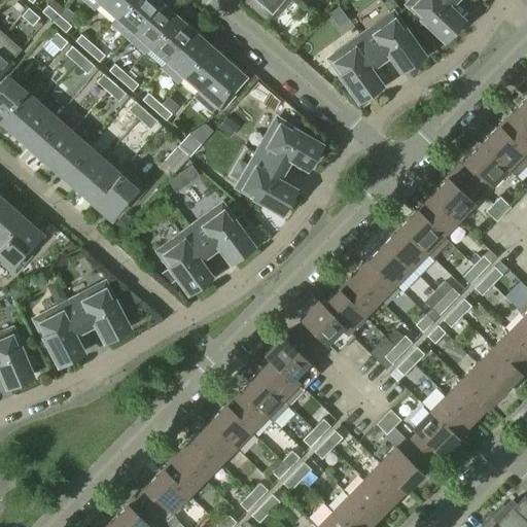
[(85,0),(96,8),(102,1),(101,1),(102,0),(85,0)]
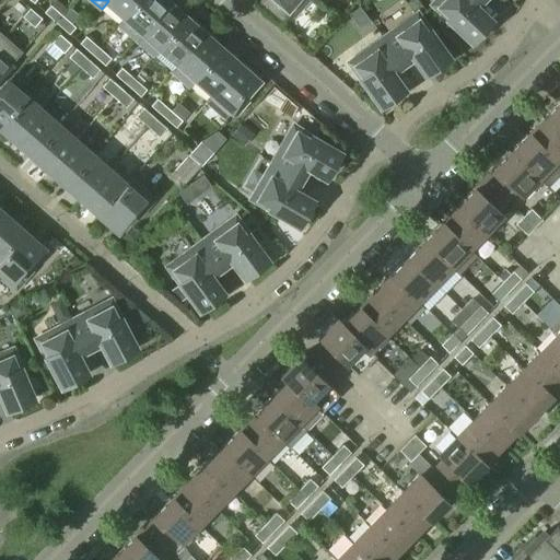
[(108,1),(126,16),(139,0),(108,0),(107,1),(108,1)]
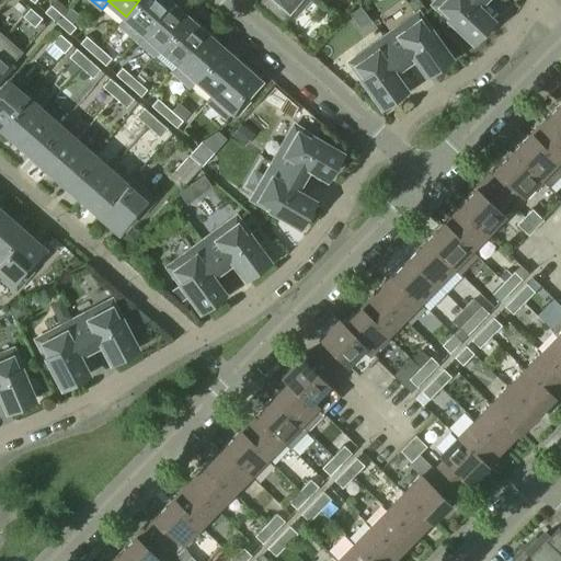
[(126,16),(119,24),(136,39),(170,1),(168,0),(139,0),(139,1),(126,16)]
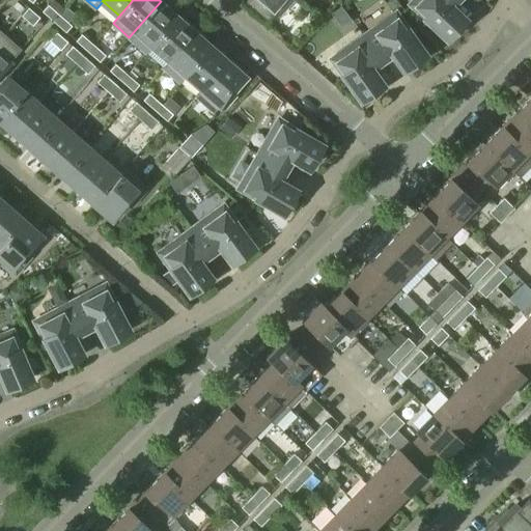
[(278,14),(289,0),(247,0),(246,2),(266,20),(275,10),(278,14)]
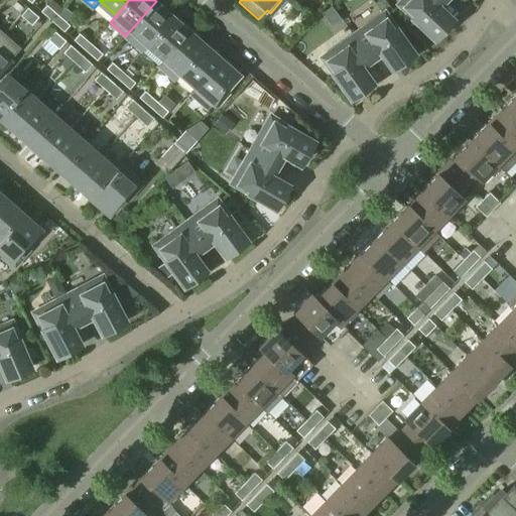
[(452,19),(436,5),(440,0),(402,0),(399,3),(434,36),(452,19)]
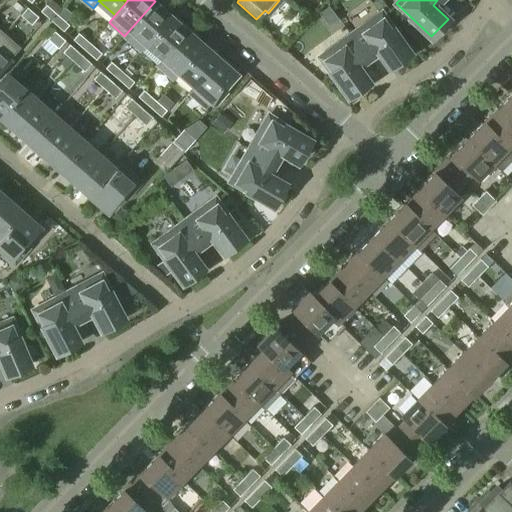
[(124,36),(141,50),(170,18),(163,11),(164,9),(155,1),(124,36)]
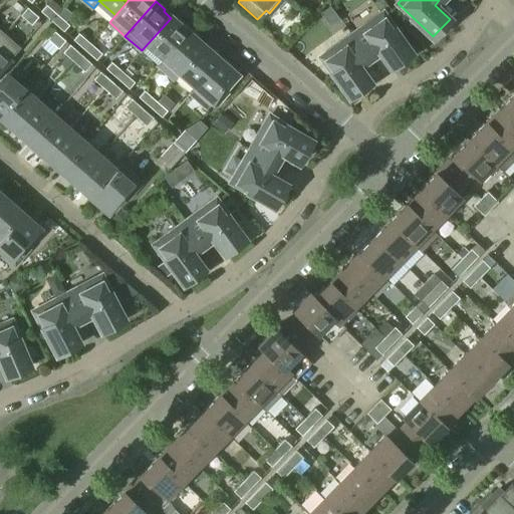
[(52,21),(57,15),(45,4),(40,11),(52,21)]
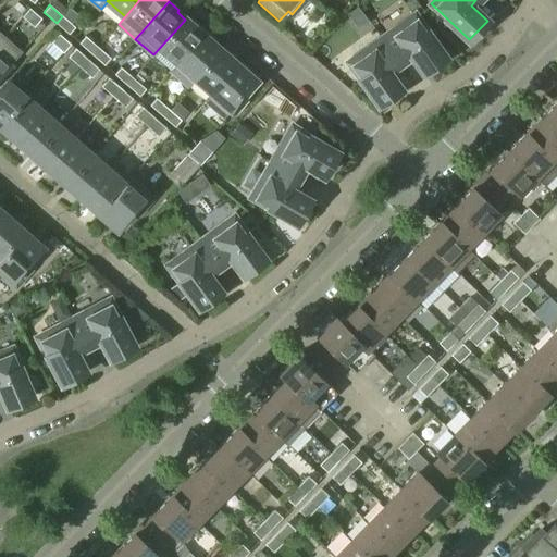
[(28,7),(21,16),(34,26),(40,17),(28,7)]
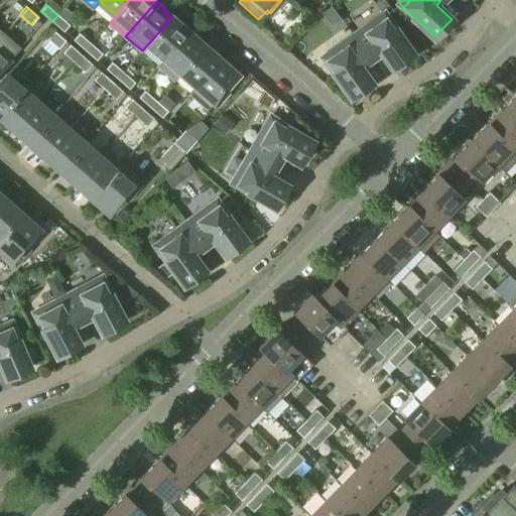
[(353,35),(370,58),(380,50),(392,68),(412,53),(383,13),(353,35)]
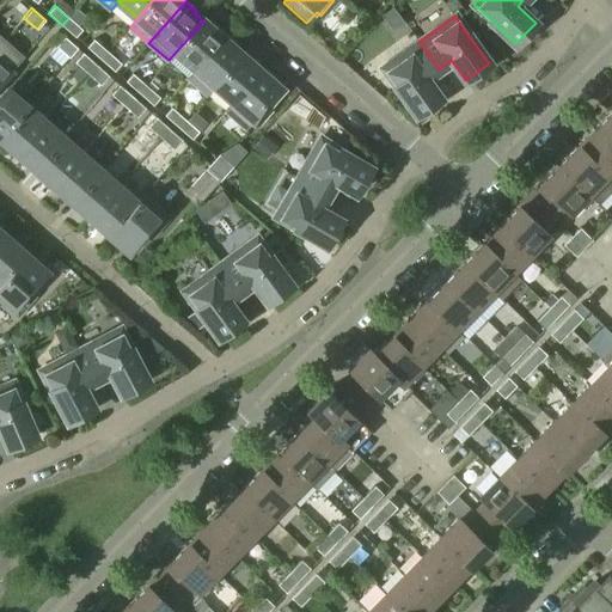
[(81,29),(68,18),(62,25),(74,37),(81,29)]
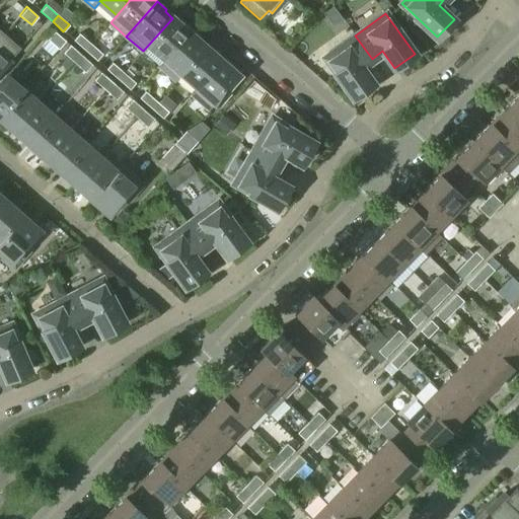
[(172,18),(143,51),(159,66),(191,30),(179,21),(178,23),(172,18)]
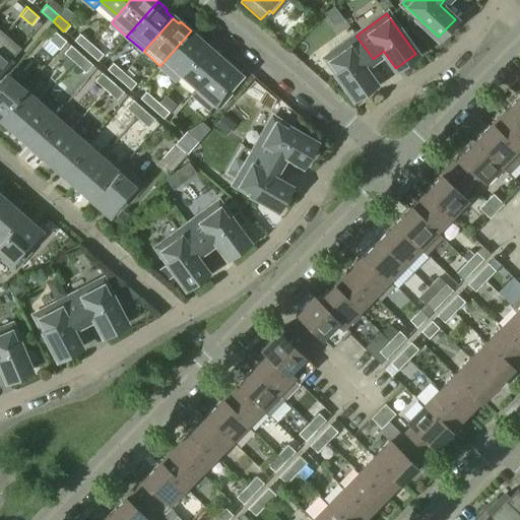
[(55,30),(48,39),(58,49),(65,41),(55,30)]
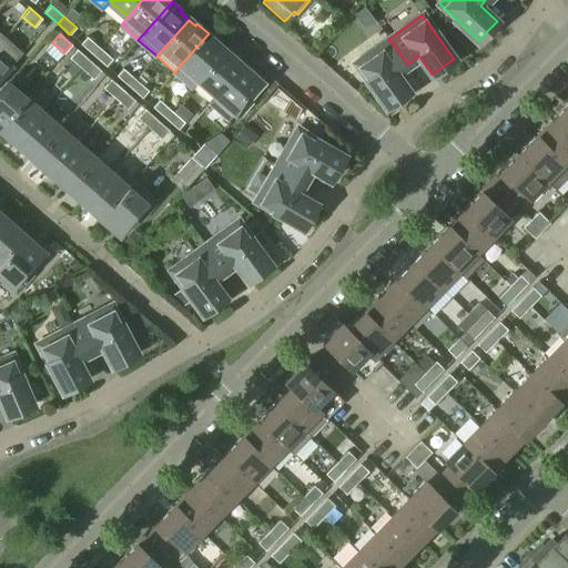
[(193,89),(200,81),(200,80),(224,51),(216,43),(219,42),(209,33),(174,72),(193,89)]
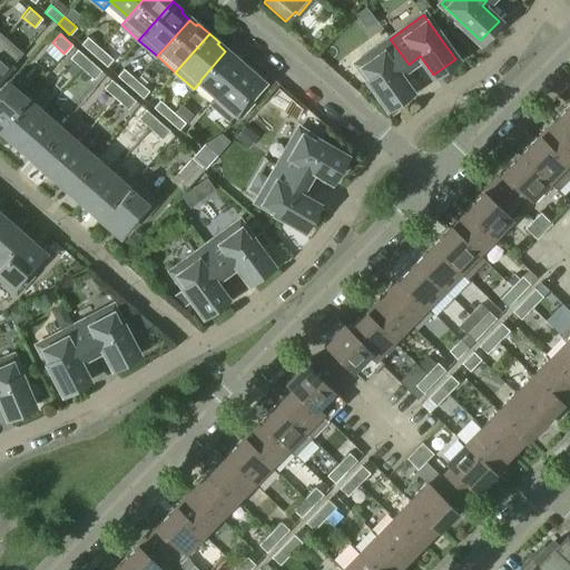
[(100,48),(99,47),(87,36),(80,43),(94,56),(100,48)]
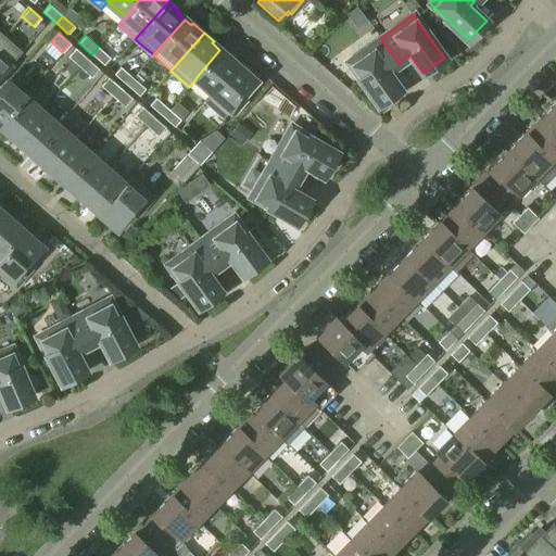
[(3,36),(0,39),(0,74),(21,51),(3,36)]
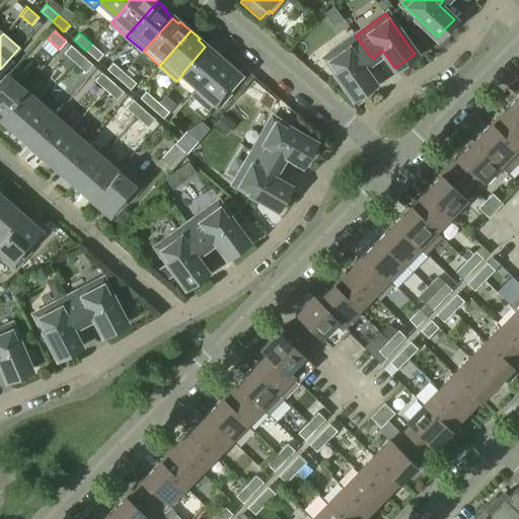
[(361,66),(372,59),(355,35),(324,58),(353,97),(373,83),(361,66)]
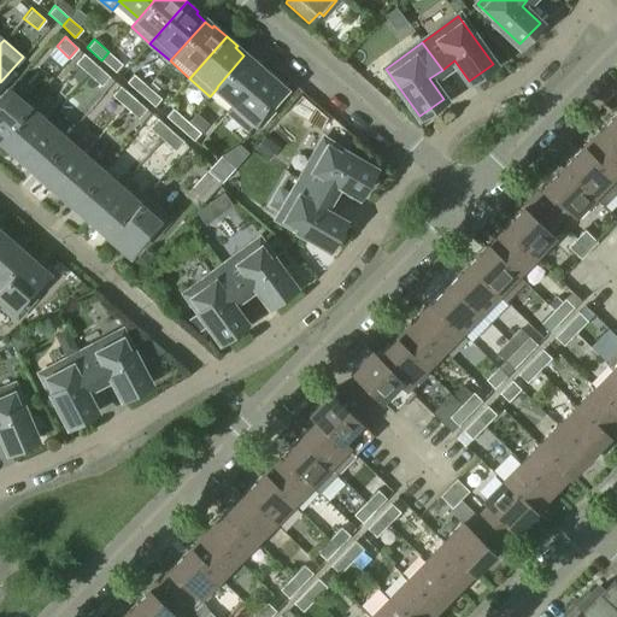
[(112,46),(107,51),(109,52),(101,60),(115,71),(122,63),(117,59),(121,53),(112,46)]
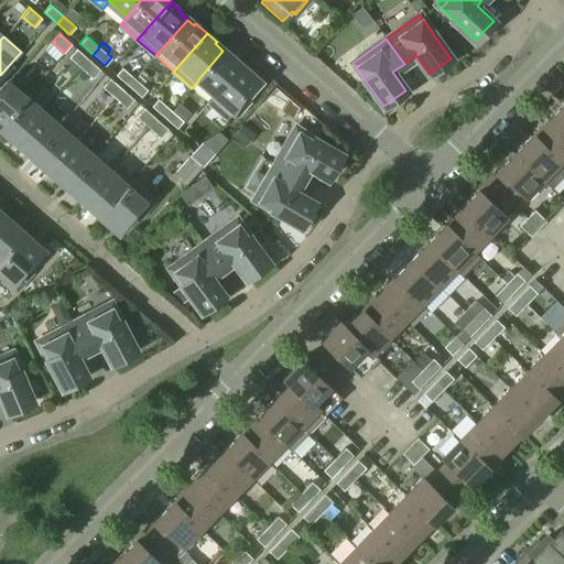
[(80,67),(88,60),(76,49),(68,56),(80,67)]
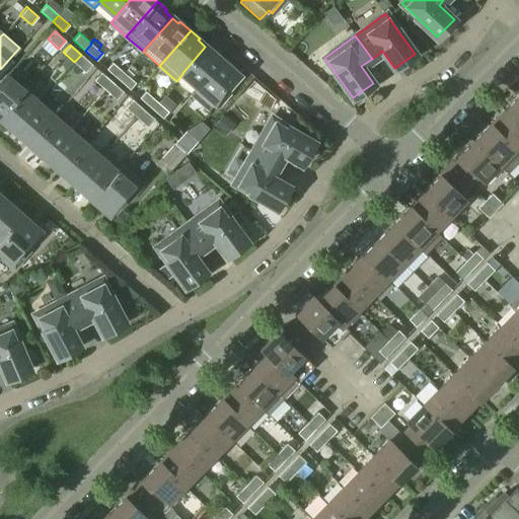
[(182,73),(182,74),(199,87),(223,59),(213,50),(211,52),(205,47),(182,73)]
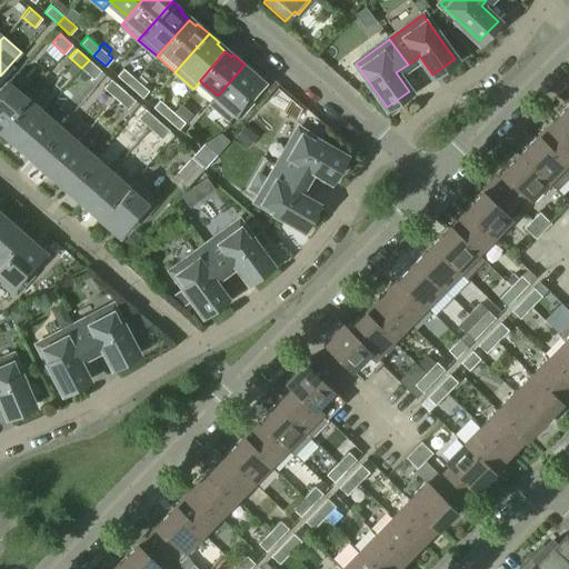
[(101,70),(89,60),(81,68),(93,79),(101,70)]
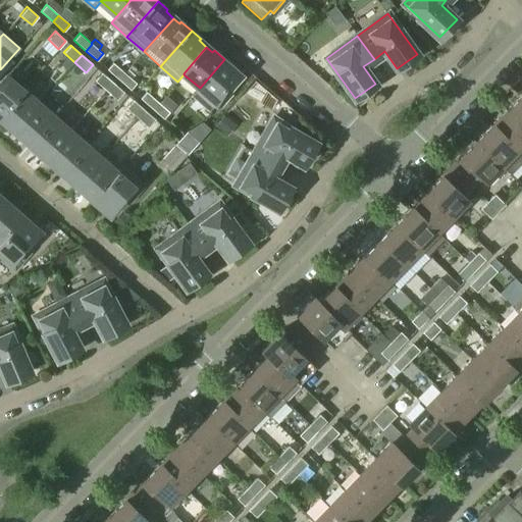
[(233,67),(224,59),(200,88),(193,95),(211,110),(217,103),(221,106),(231,94),(227,91),(241,76),(231,69),(233,67)]
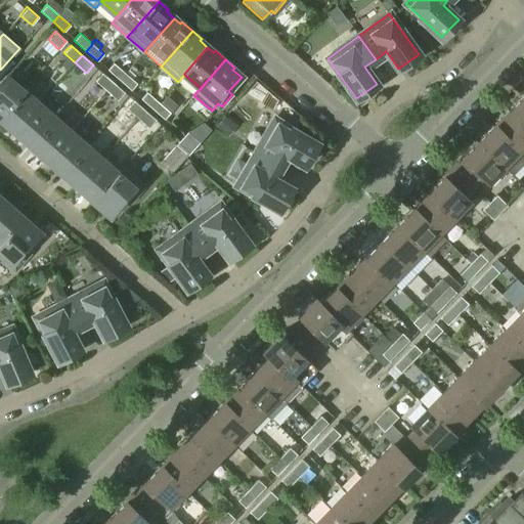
[(126,73),(125,73),(114,62),(107,70),(120,80),(126,73)]
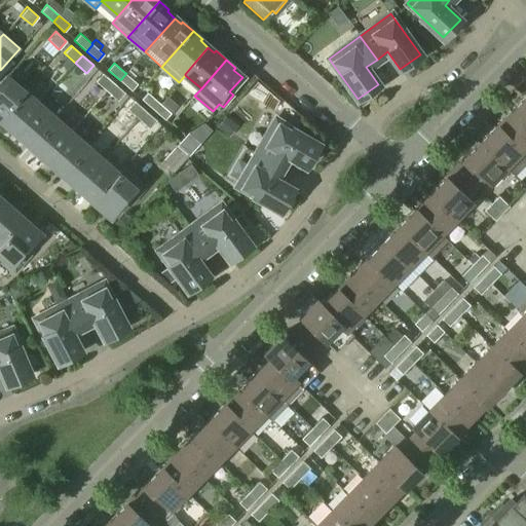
[(132,66),(125,73),(126,73),(133,79),(139,72),(132,66)]
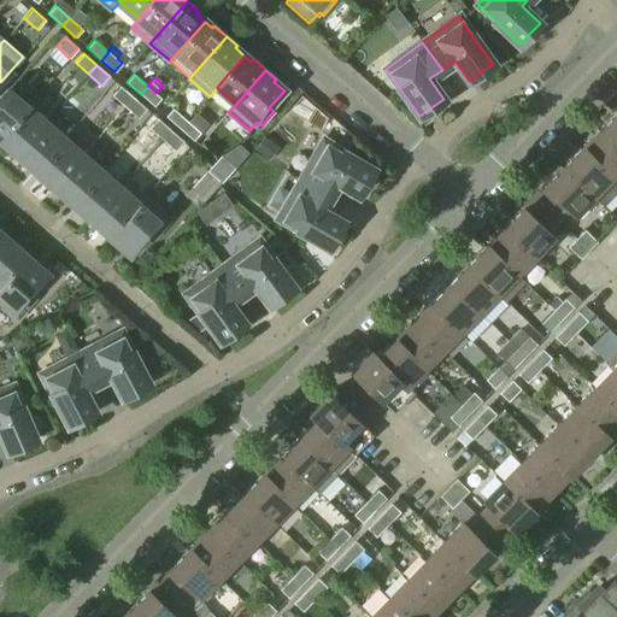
[(125,106),(134,97),(121,84),(112,94),(125,106)]
